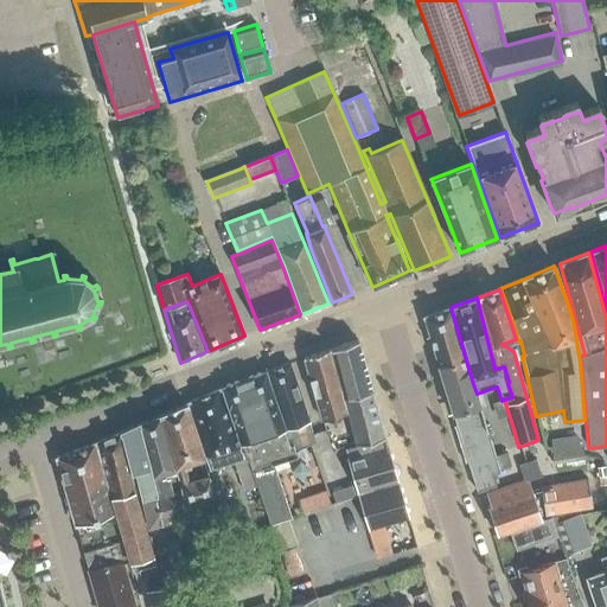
[(494,457),(449,308),(436,313),(423,318),(477,492),(496,486),(492,474),(499,473),(498,471),(494,457)]
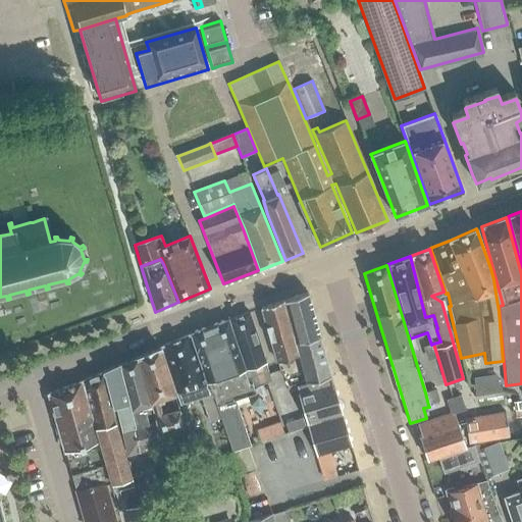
[(284,301),(307,383),(330,377),(307,293),(284,301)]
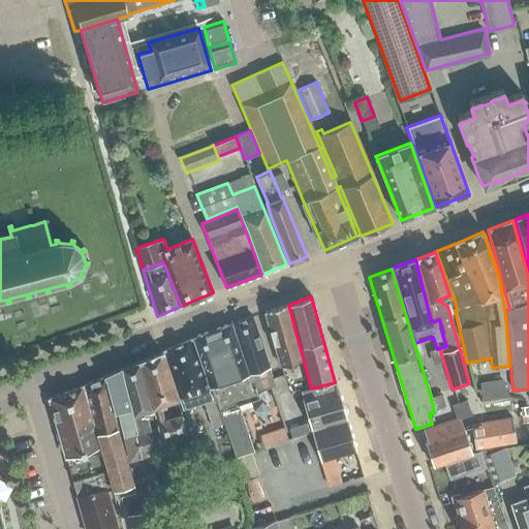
[(302,361),(287,305),(265,312),(281,367),(302,361)]
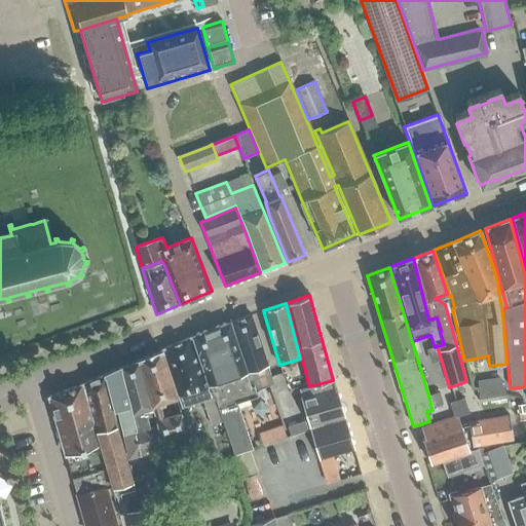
[(251,314),(229,323),(243,368),(247,367),(250,378),(253,390),(273,383),(269,374),(251,314)]
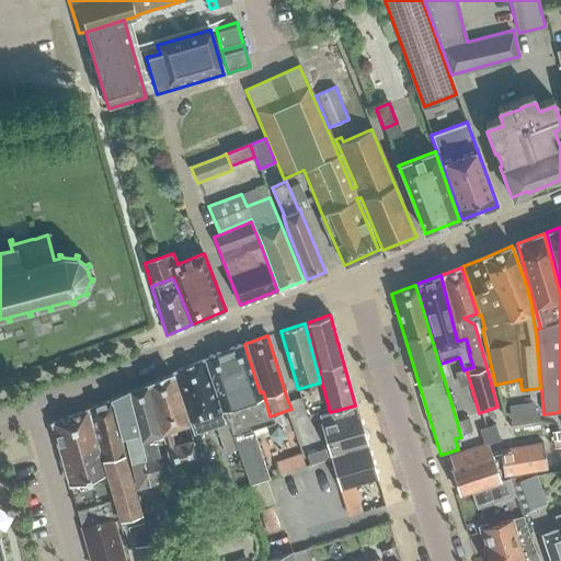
[(205,359),(236,453),(237,453),(249,487),(265,481),(274,478),(265,454),(266,453),(258,428),(271,423),(266,411),(260,392),(244,344),(205,359)]
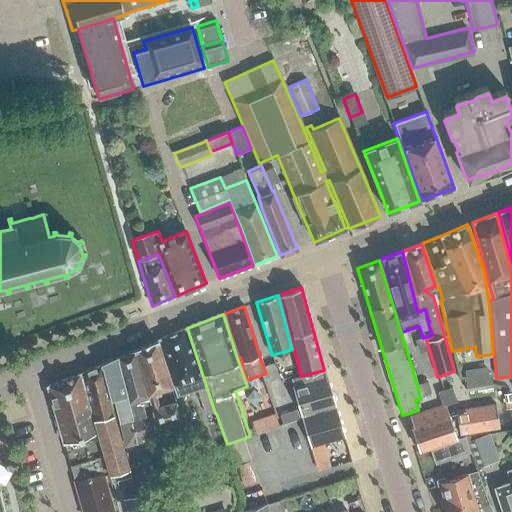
[(215,413),(187,328),(158,340),(176,397),(192,393),(197,391),(205,415),(215,413)]
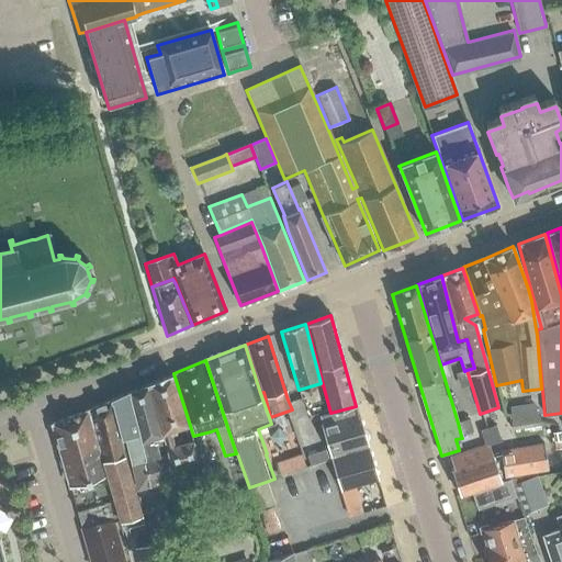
[(148,385),(163,435),(171,468),(175,479),(182,476),(180,467),(199,463),(194,441),(175,446),(171,430),(188,425),(172,374),(148,385)]
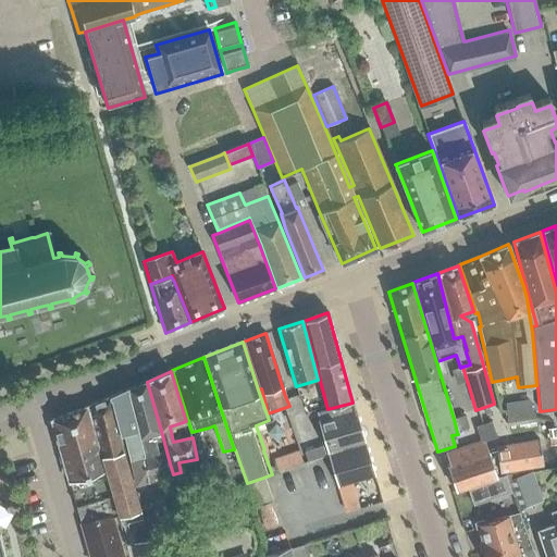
[(146,382),(127,390),(144,455),(131,458),(131,457),(130,457),(135,486),(136,485),(137,486),(155,483),(153,478),(173,474),(170,463),(161,431),(160,431),(146,382)]
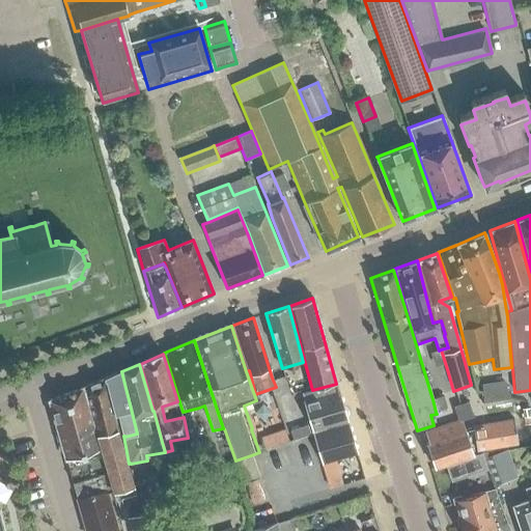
[(121,371),(105,379),(116,430),(127,465),(131,464),(130,463),(129,464),(123,436),(124,436),(124,437),(137,434),(121,371)]
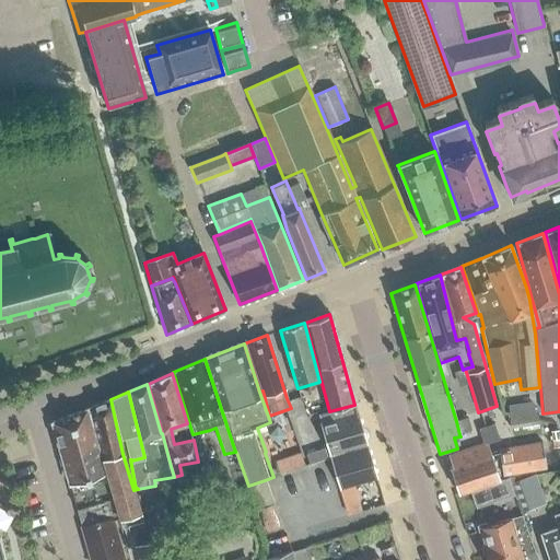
[(123,454),(111,399),(89,408),(119,520),(140,513),(133,490),(123,454)]
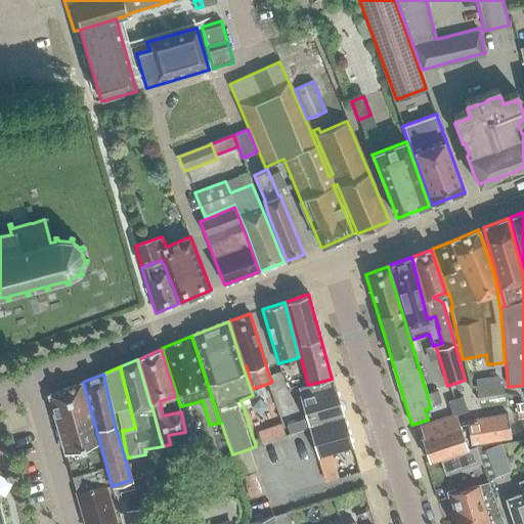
[(332,379),(308,385),(297,388),(318,456),(351,446),(332,379)]
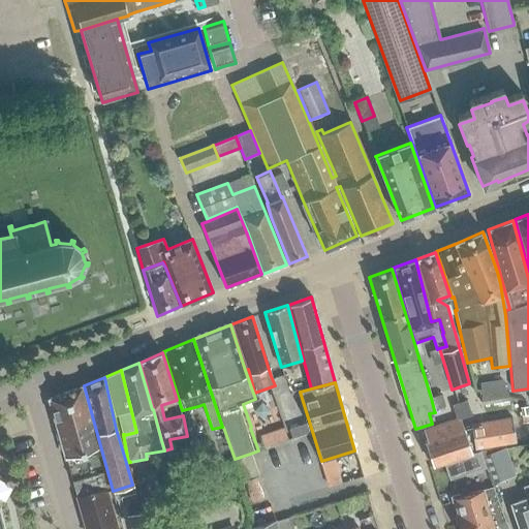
[(66,459),(72,481),(106,471),(83,386),(49,399),(65,459),(66,459)]
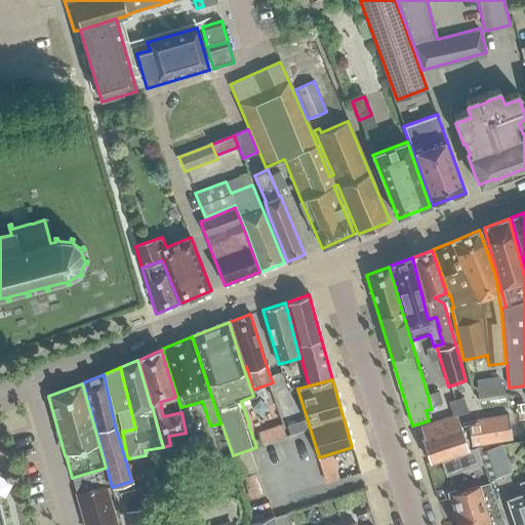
[(477,393),(478,402),(506,398),(505,389),(477,393)]
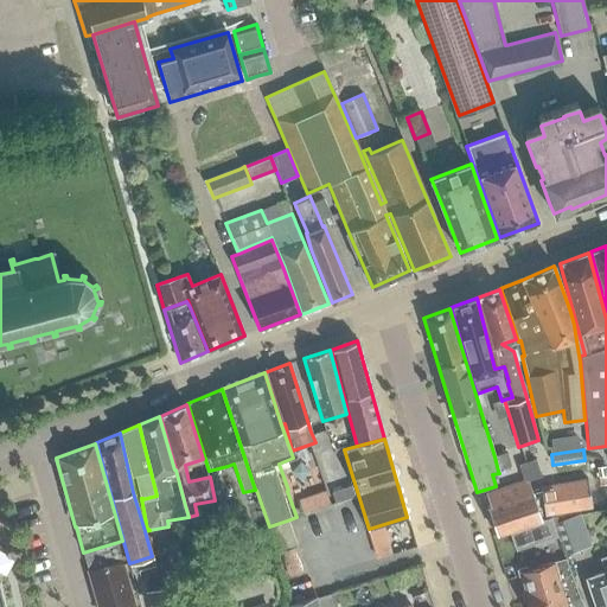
[(498,471),(511,467),(506,453),(494,457),(498,471)]
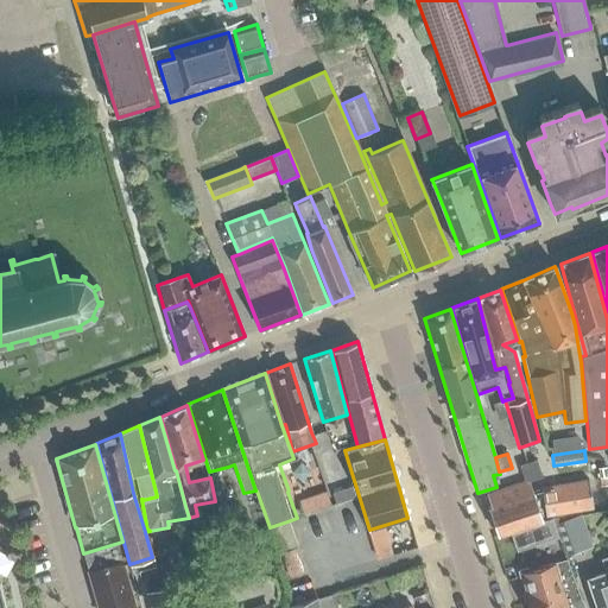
[(488,508),(498,536),(542,520),(533,493),(532,493),(529,481),(487,495),(491,507),(488,508)]
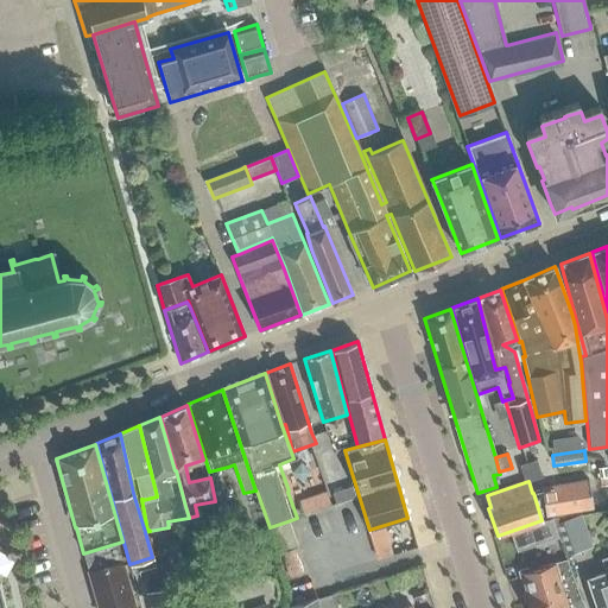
[(588,481),(540,488),(545,517),(593,508),(588,481)]
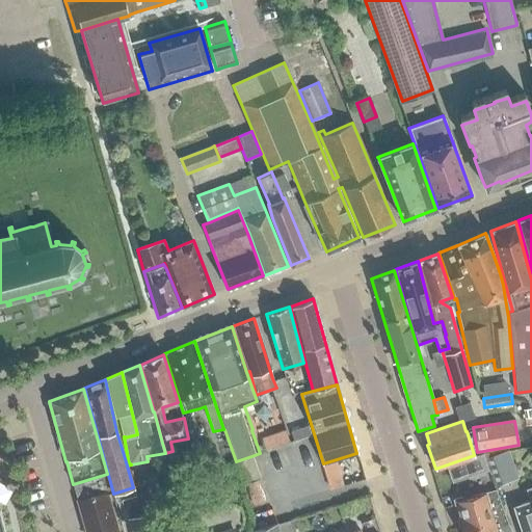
[(486,458),(496,486),(517,478),(508,451),(486,458)]
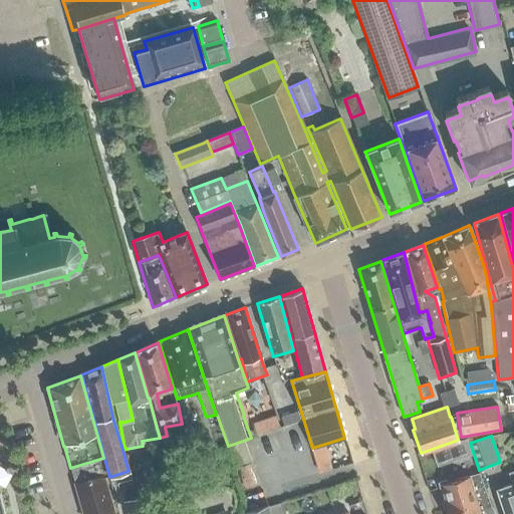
[(466,439),(448,446),(453,461),(472,455),(466,439)]
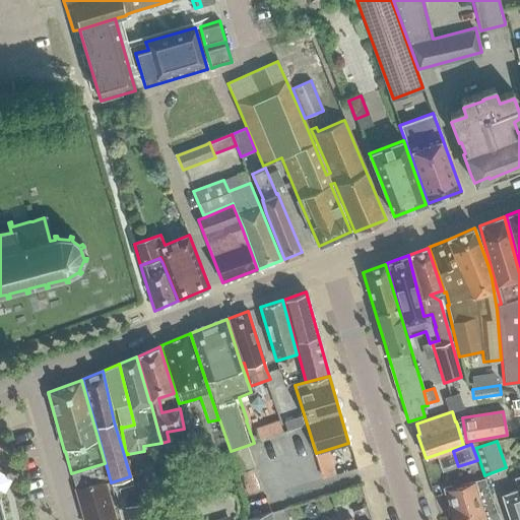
[(239,474),(253,469),(246,446),(231,451),(239,474)]
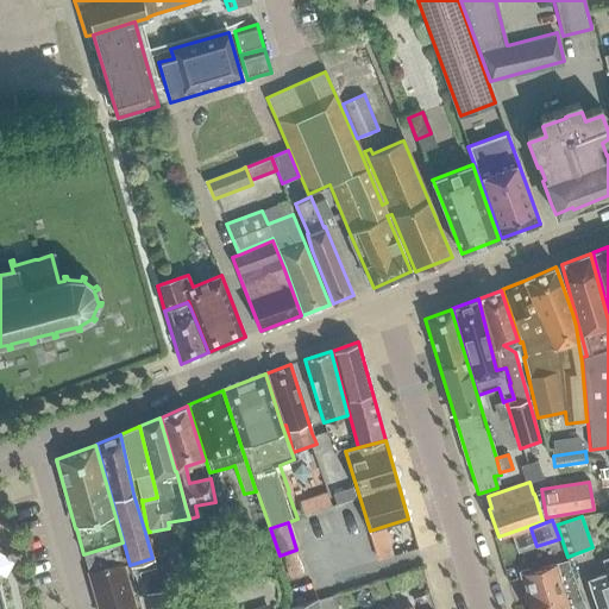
[(257,534),(261,547),(271,542),(268,531),(257,534)]
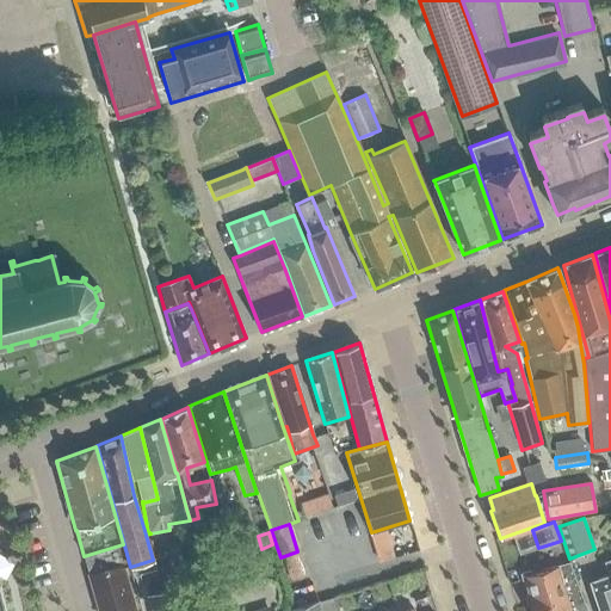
[(123,544),(84,556),(90,575),(88,575),(98,610),(130,610),(135,610),(122,567),(128,565),(123,544)]
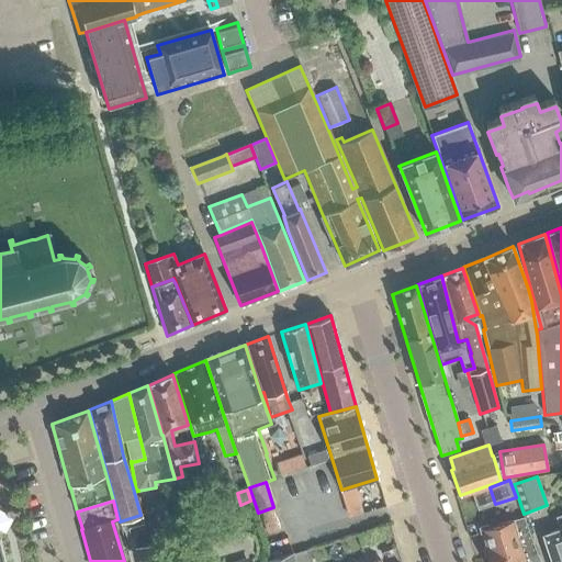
[(266,536),(282,530),(273,507),(258,513),(266,536)]
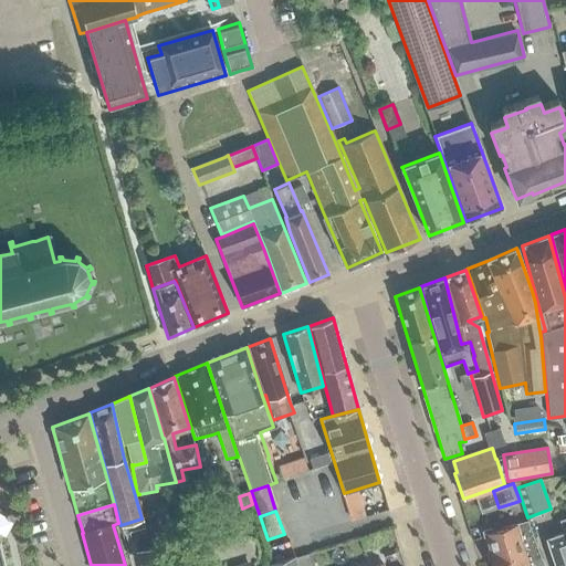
[(565,565),(565,517),(558,521),(563,534),(546,540),(555,565),(565,565)]
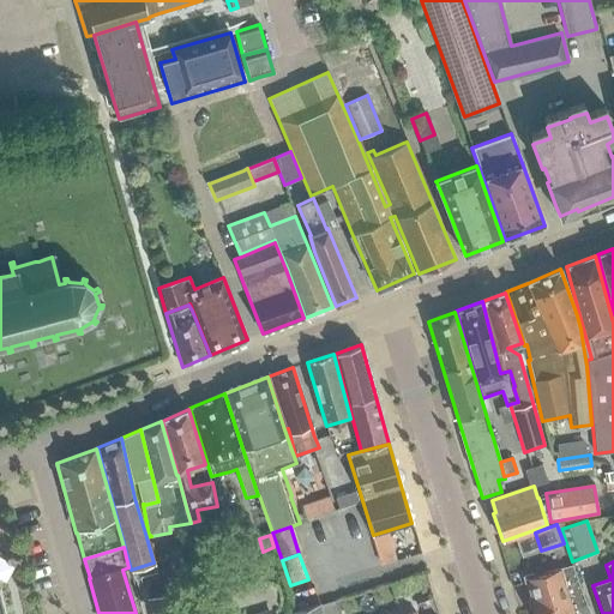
[(529,600),(533,611),(569,600),(567,595),(581,591),(571,567),(560,570),(525,579),(531,599),(529,600)]
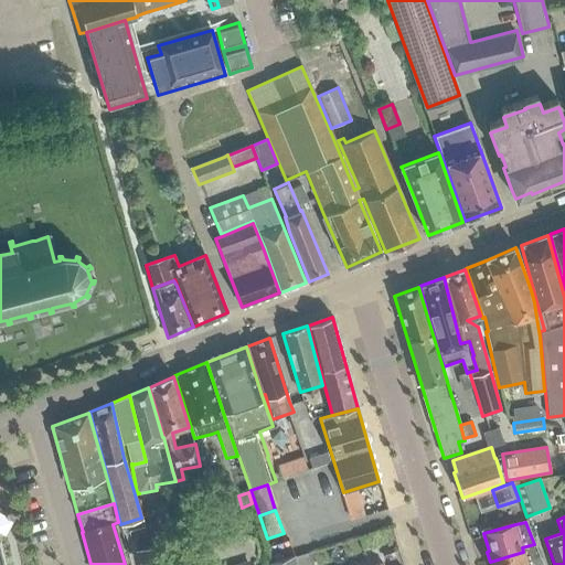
[(136,551),(139,564),(167,564),(162,544),(136,551)]
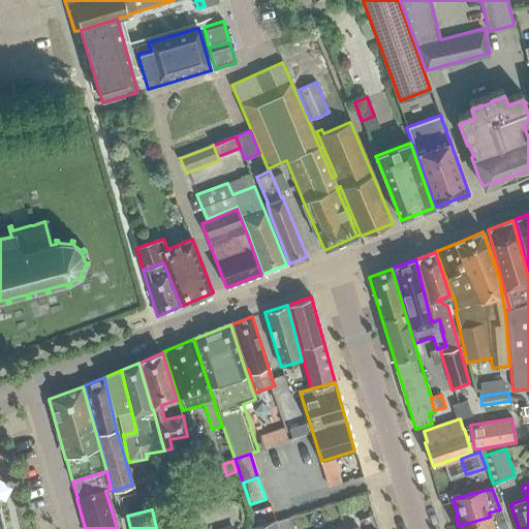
[(490,517),(459,526),(459,528),(506,528),(500,509),(489,512),(490,517)]
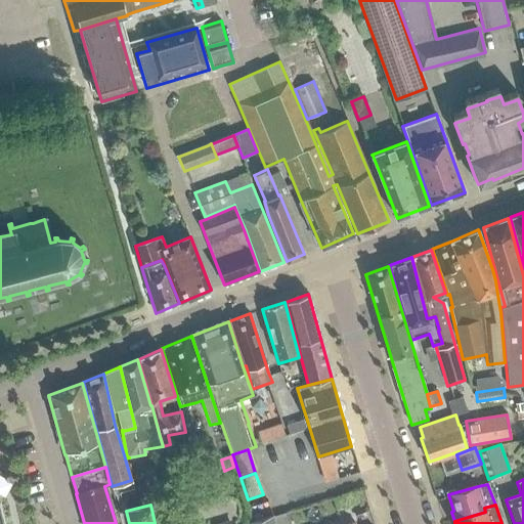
[(353,509),(355,518),(368,515),(366,506),(353,509)]
